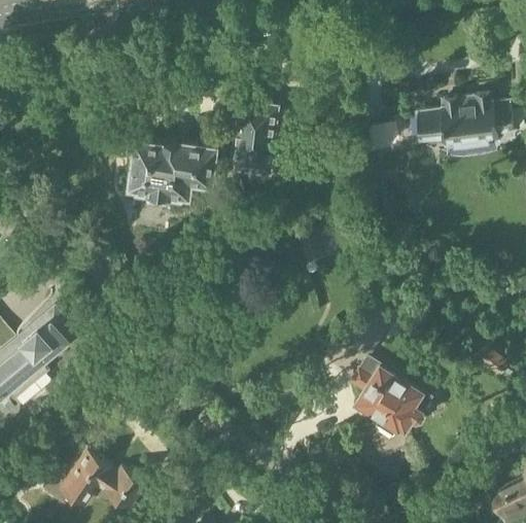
[(448,146),(496,141),(515,138),(514,129),(524,128),(524,123),(522,123),(521,113),(523,113),(522,109),(512,110),(511,100),(492,102),(491,94),(441,100),(442,109),(416,111),(420,143),(444,140),(445,145),(448,145),(448,146)]
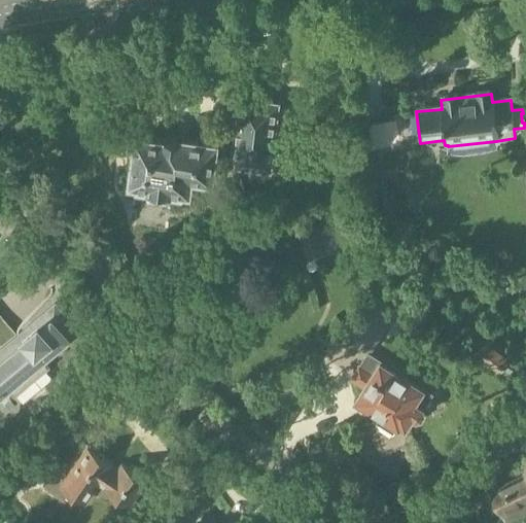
[(239,102),(233,158),(241,159),(240,169),(270,172),(277,106),(258,104),(252,97),(250,97),(243,102),(239,102)]
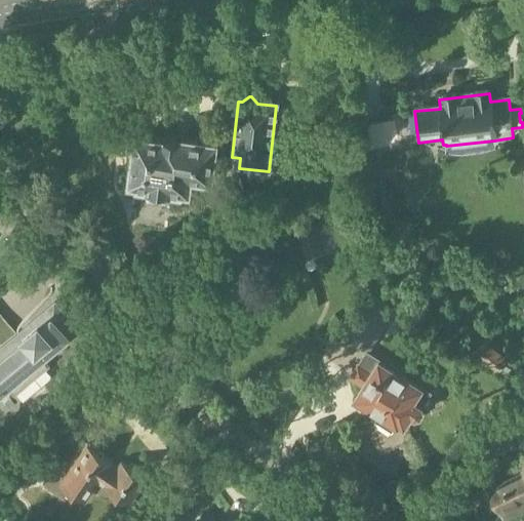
[(170,200),(171,194),(180,195),(184,192),(188,192),(190,176),(211,178),(215,144),(183,139),(182,143),(135,137),(134,142),(131,142),(126,144),(125,155),(130,159),(132,159),(129,185),(133,185),(135,189),(145,190),(144,198),(147,204),(166,206),(170,200)]
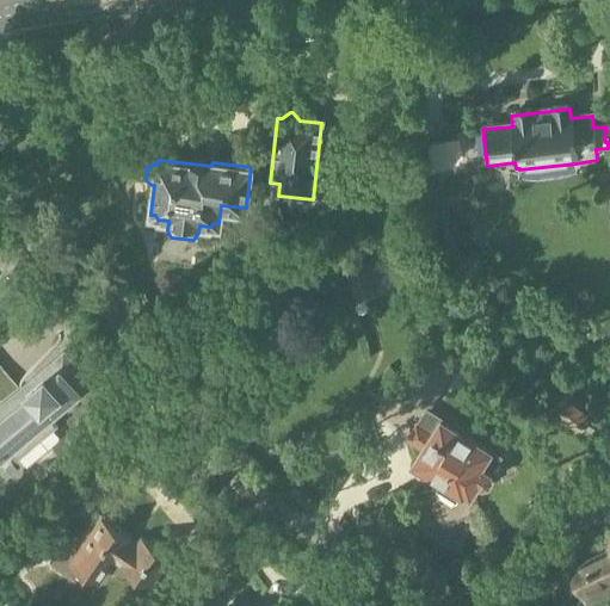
[(347,285),(355,303),(373,295),(365,278),(347,285)]
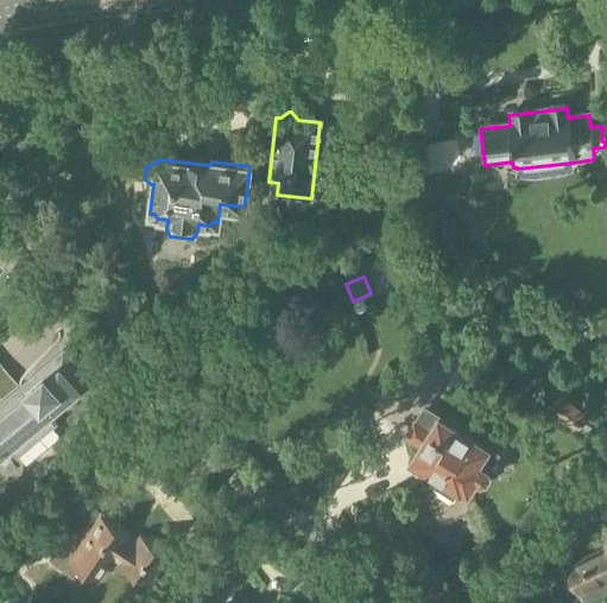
[(67,381),(77,373),(62,355),(0,405),(0,456),(8,450),(17,458),(55,427),(48,418),(76,393),(67,381)]
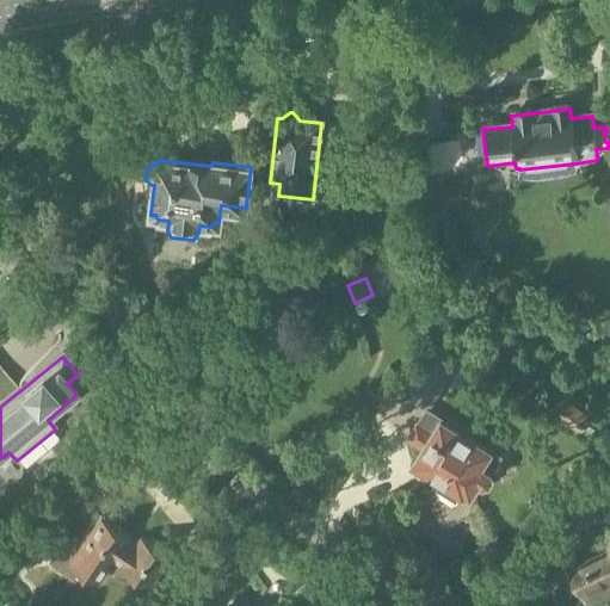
[(591,422),(562,402),(549,420),(578,440),(591,422)]
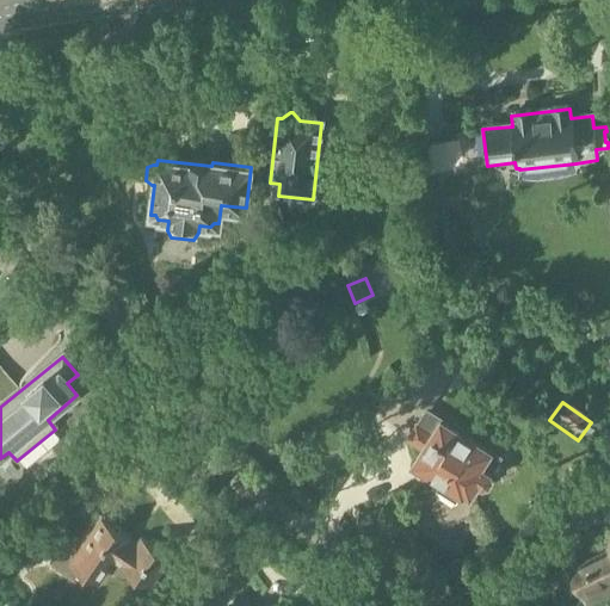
[(500,461),(490,455),(491,453),(439,421),(438,422),(425,415),(418,427),(417,426),(407,441),(420,451),(411,467),(441,484),(436,493),(455,505),(460,498),(461,499),(463,495),(469,499),(478,486),(481,488),(487,487),(491,482),(490,476),(500,461)]
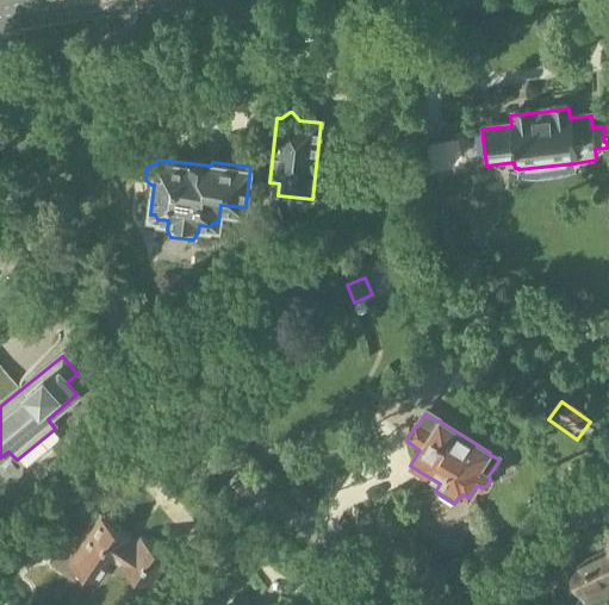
[(578,443),(561,430),(553,442),(571,454),(578,443)]
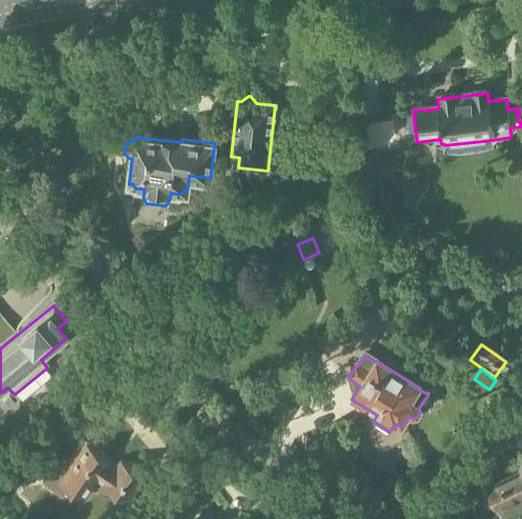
[(128,507),(145,480),(120,463),(115,470),(109,466),(111,464),(86,446),(58,486),(85,505),(97,486),(128,507)]
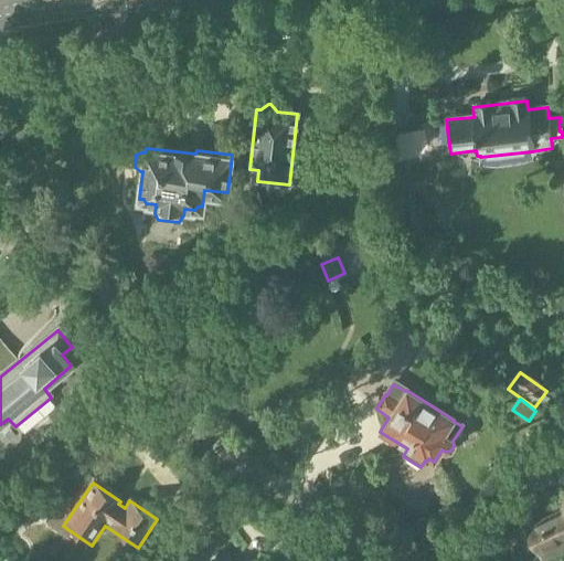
[(563,499),(561,511),(524,529),(540,560),(551,560),(563,553),(563,542),(562,538),(563,537),(563,499)]
